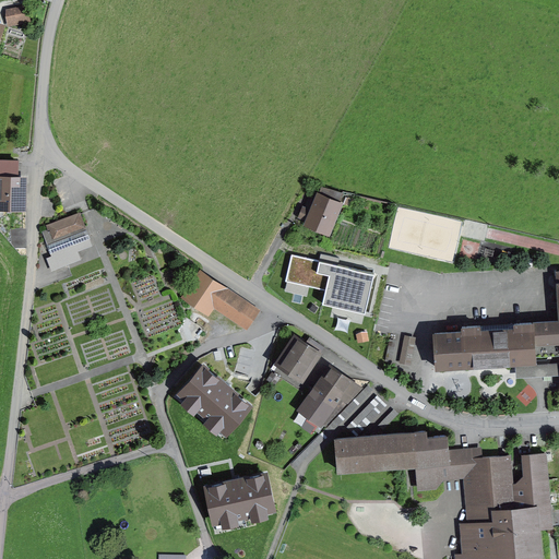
[(8,10),(8,19),(20,15),(19,8),(8,10)]
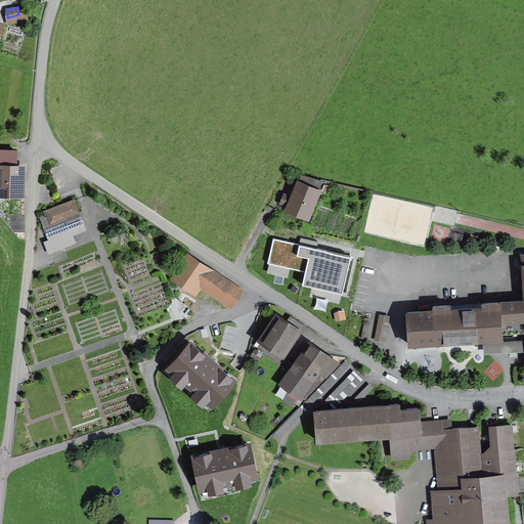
[(0,193),(18,194),(19,168),(16,168),(17,153),(0,151),(0,193)]
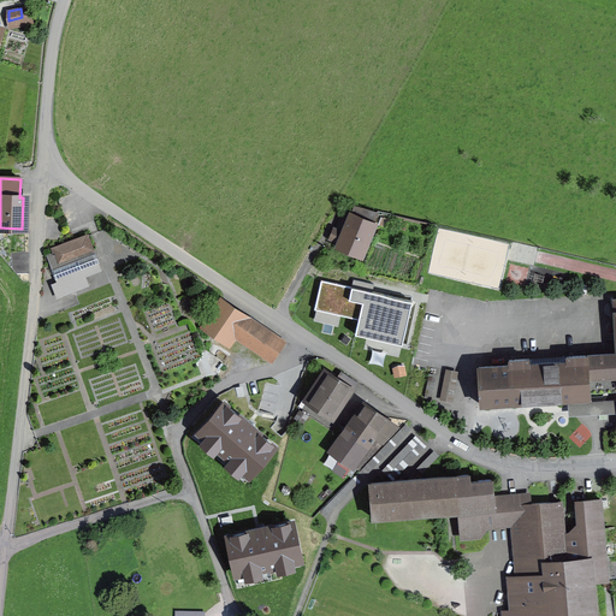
[(361,253),(378,213),(355,206),(343,232),(336,229),(331,238),(339,242),(338,243),(361,253)]
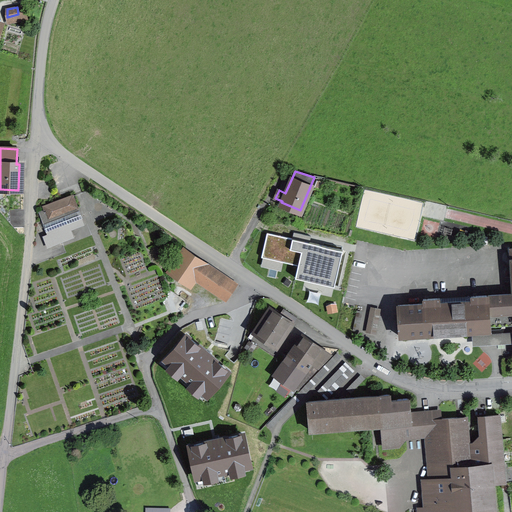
[(45,210),(39,212),(48,235),(44,236),(47,246),(73,236),(59,201),(44,207),(45,210)]
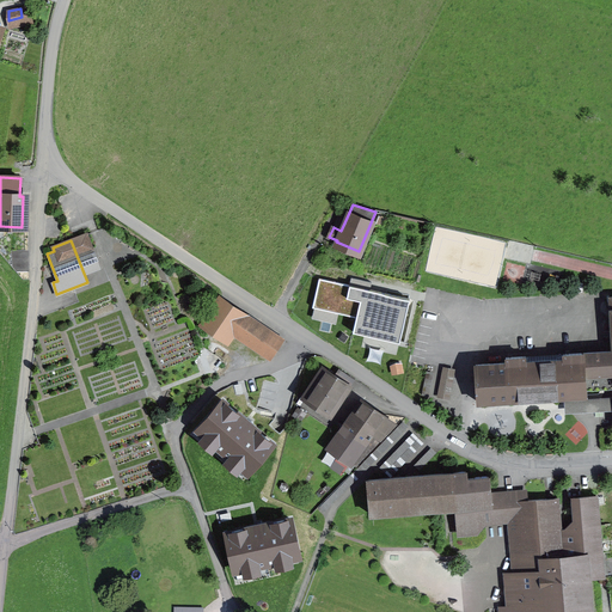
[(353,331),(399,342),(410,299),(363,288),(365,281),(352,277),(350,285),(319,277),(313,307),(356,317),(353,331)]
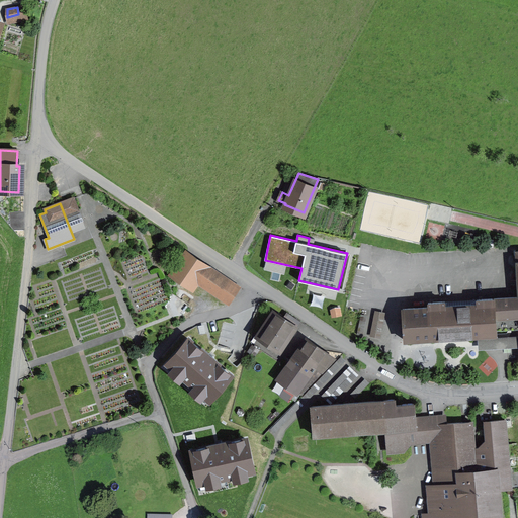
[(191,288),(197,280),(206,267),(185,253),(171,274),(191,288)]
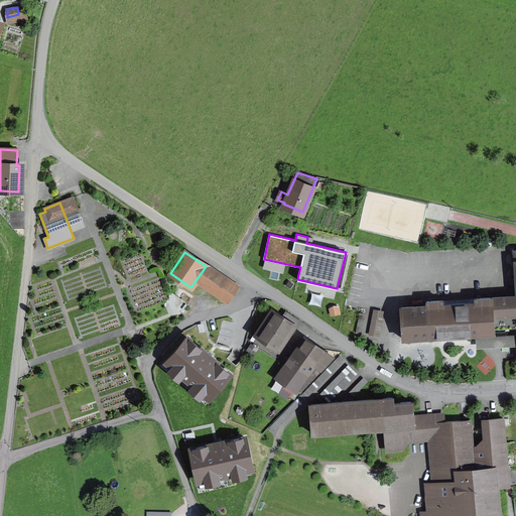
[(237,287),(206,266),(197,279),(228,300),(237,287)]
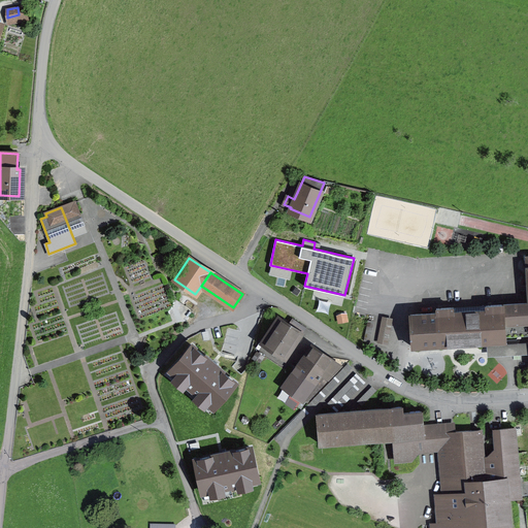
[(527,302),(486,305),(487,310),(454,312),(453,307),(436,308),(436,312),(410,315),(413,347),(505,341),(505,333),(527,331),(527,302)]
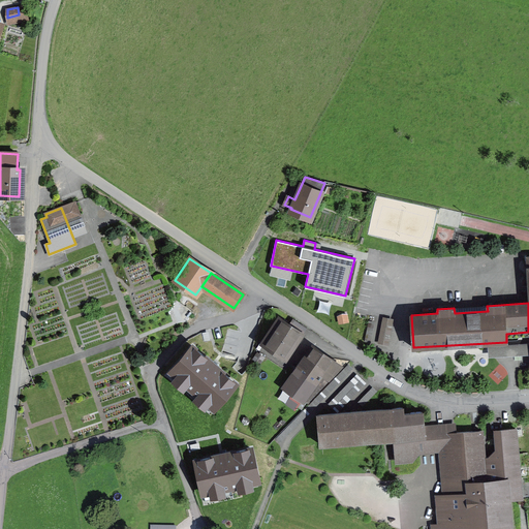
[(382,314),(381,339),(393,340),(394,314),(382,314)]
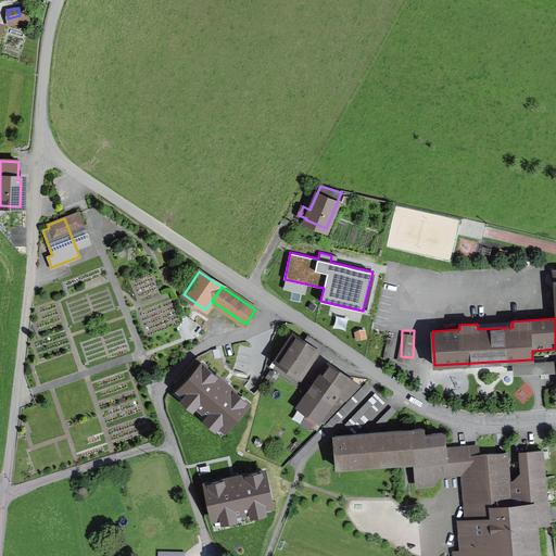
[(298,374),(306,361),(310,363),(323,344),(307,335),(303,341),(297,336),(279,361),(298,374)]
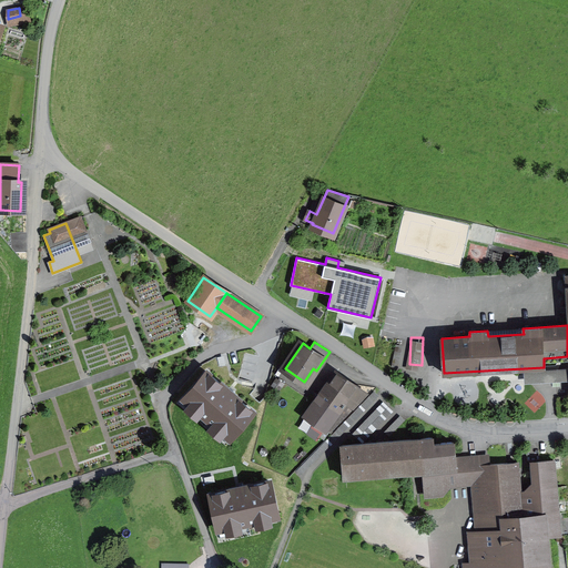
[(211,366),(182,399),(233,443),(262,409),(211,366)]
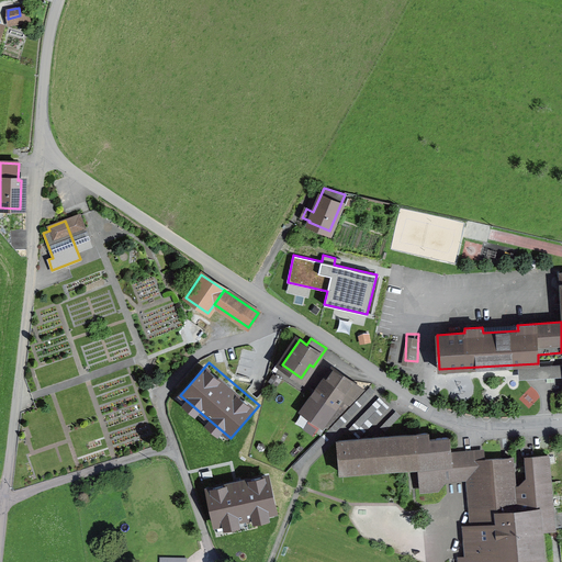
[(315,433),(322,423),(327,427),(362,390),(330,367),(314,390),(315,390),(312,395),(313,396),(303,411),(312,417),(304,428),(311,433),(313,434),(315,433)]
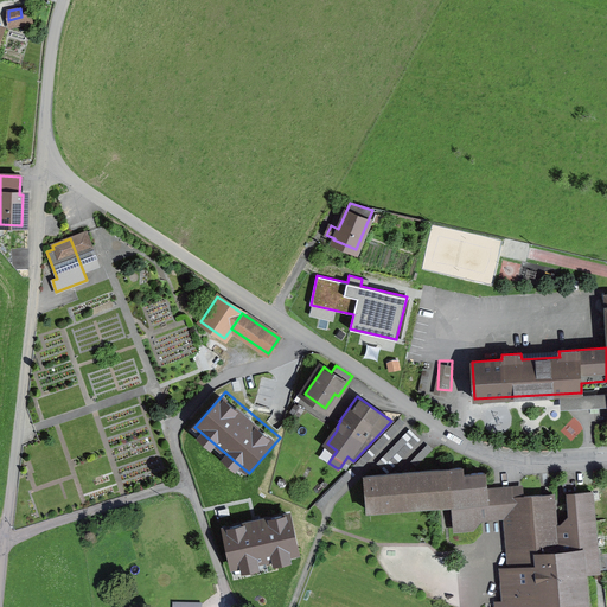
[(295,404),(291,411),(299,417),(304,409),(295,404)]
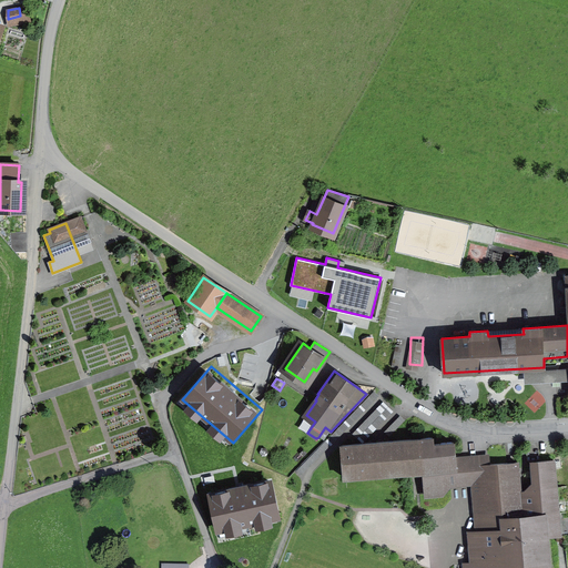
[(433,444),(432,437),(341,445),(344,477),(424,470),(426,496),(443,494),(449,486),(448,472),(444,468),(455,467),(453,443),(433,444)]
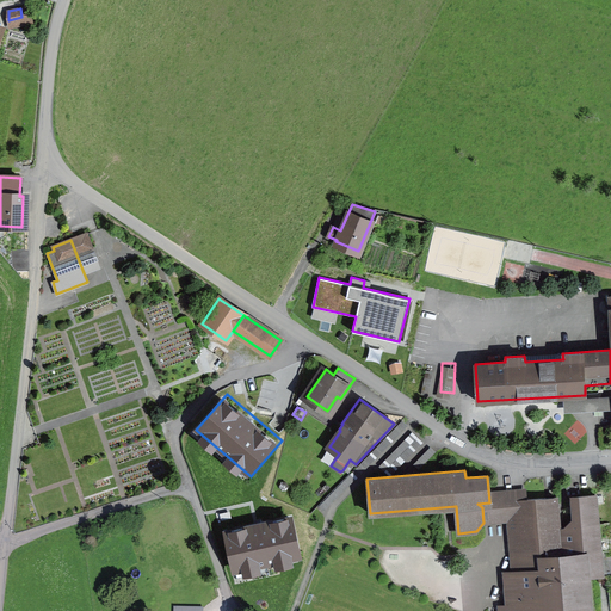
[(573,518),(565,528),(559,529),(561,548),(519,551),(520,573),(517,578),(518,582),(506,584),(508,606),(500,608),(500,610),(591,610),(588,576),(608,575),(605,550),(600,551),(596,495),(572,497),(573,518)]
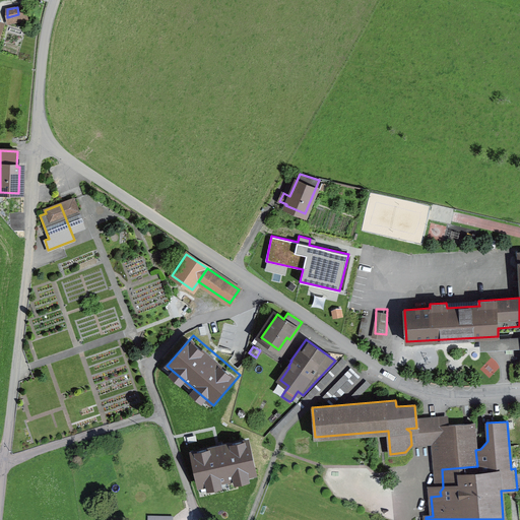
[(442,469),(477,466),(475,450),(473,423),(438,426),(442,469)]
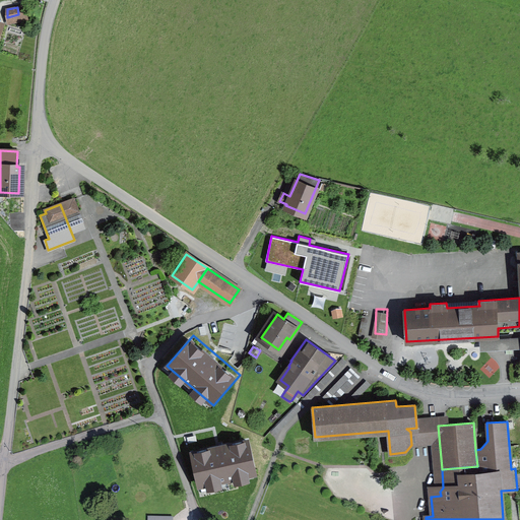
[(254,435),(195,447),(203,486),(262,474),(254,435)]
